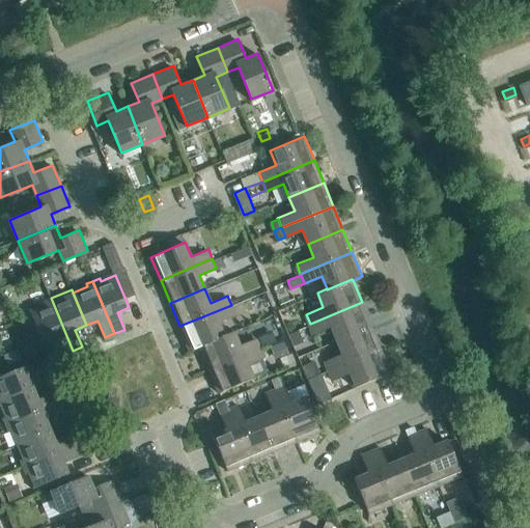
[(73,351),(51,298),(44,301),(46,304),(30,310),(44,342),(55,338),(62,355),(73,351)]
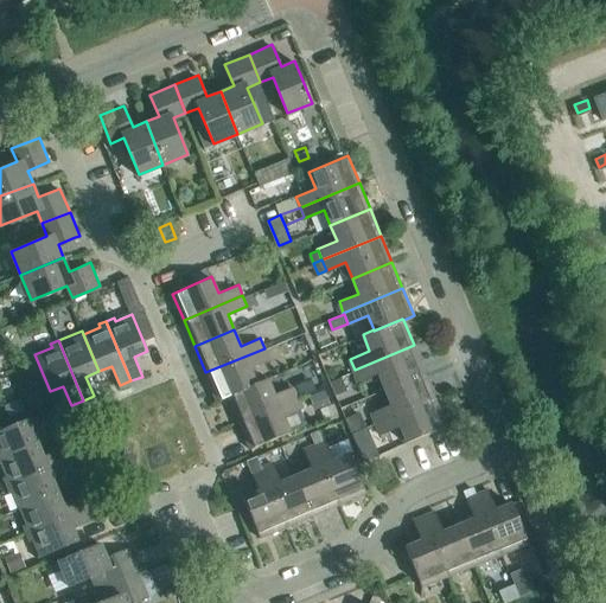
[(425,371),(414,345),(355,370),(358,380),(378,372),(384,387),(425,371)]
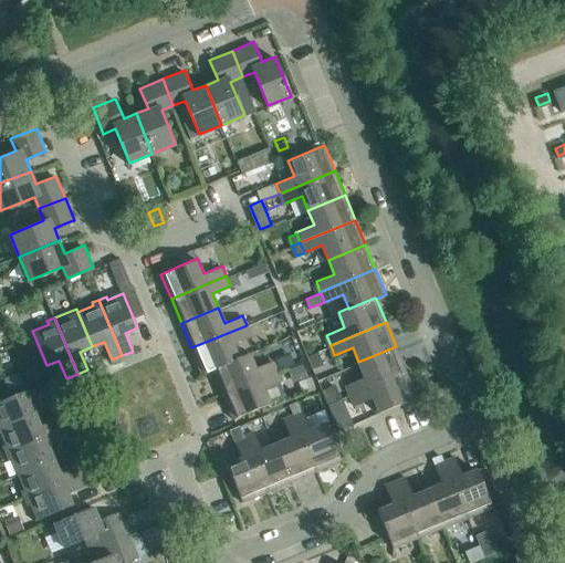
[(251,334),(247,325),(191,347),(202,373),(212,368),(212,367),(239,356),(233,342),(251,334)]
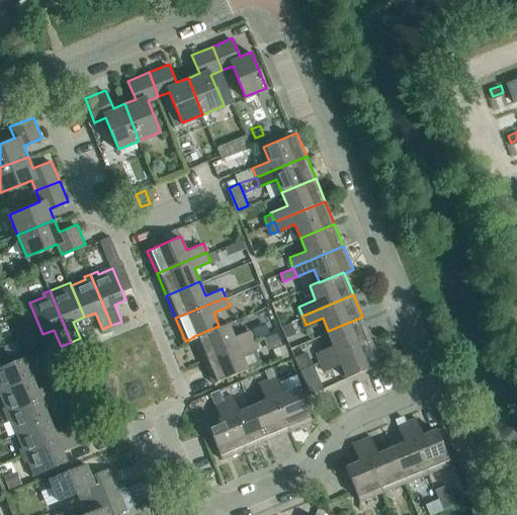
[(371,339),(362,317),(328,331),(334,344),(317,351),(321,360),(371,339)]
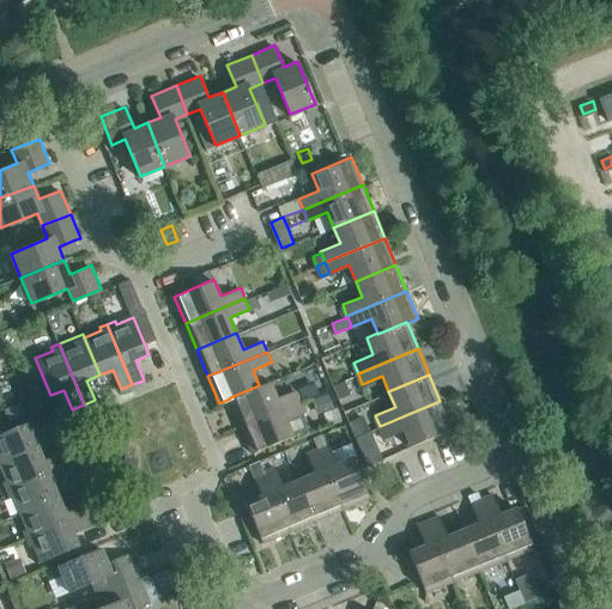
[(350,394),(344,379),(337,383),(334,383),(340,397),(341,396),(350,394)]
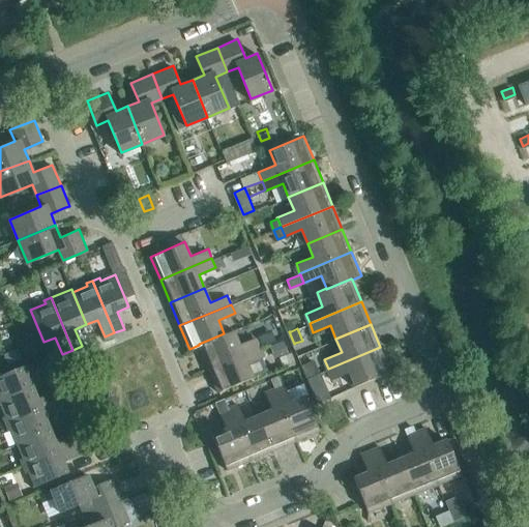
[(209,368),(260,346),(256,337),(239,344),(233,329),(224,333),(199,344),(199,345),(209,368)]
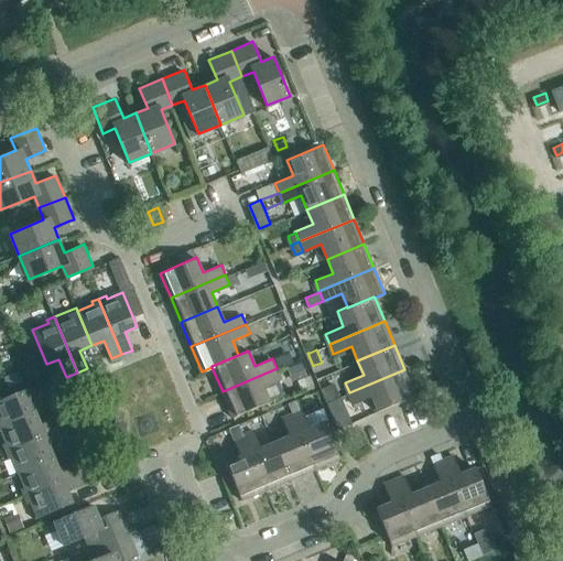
[(33,356),(21,362),(28,379),(40,374),(33,356)]
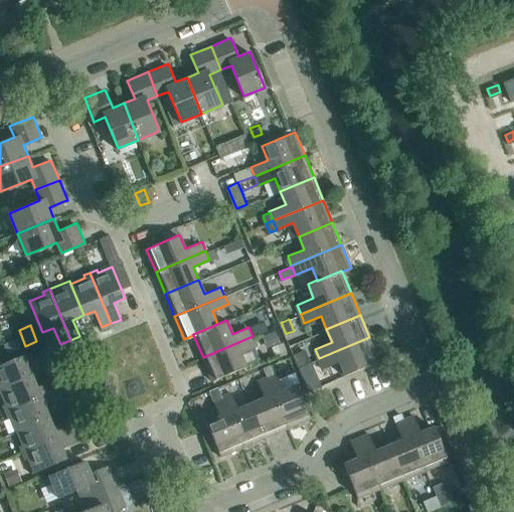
[(266,342),(280,336),(276,329),(263,335),(266,342)]
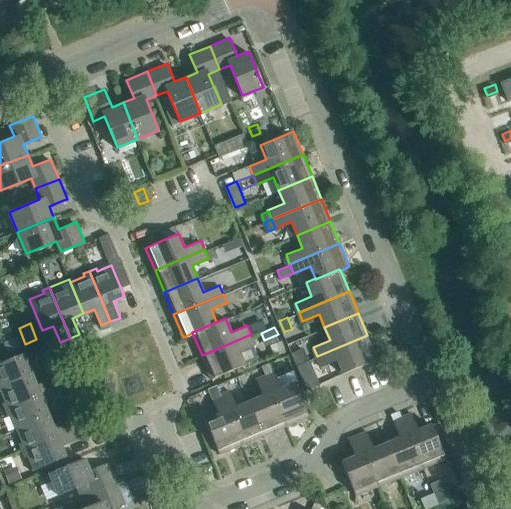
[(239,350),(255,343),(251,334),(202,355),(211,377),(244,363),(239,350)]
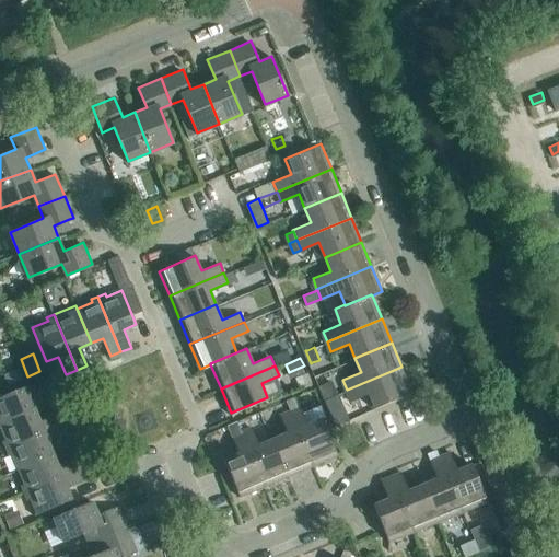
[(411,392),(402,367),(347,390),(351,399),(369,392),(375,407),(411,392)]
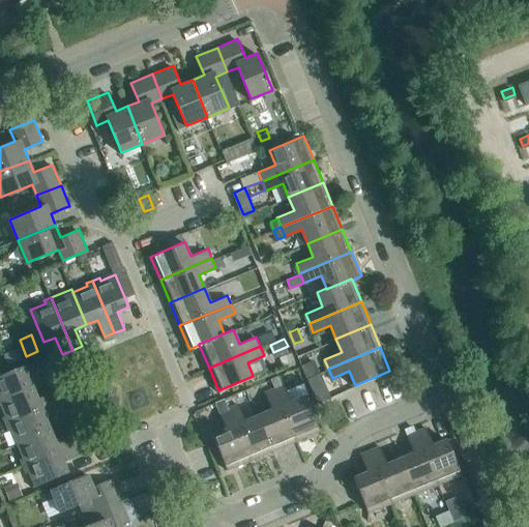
[(0,398),(1,400),(33,386),(29,376),(46,369),(41,358),(25,366),(0,375),(0,398)]
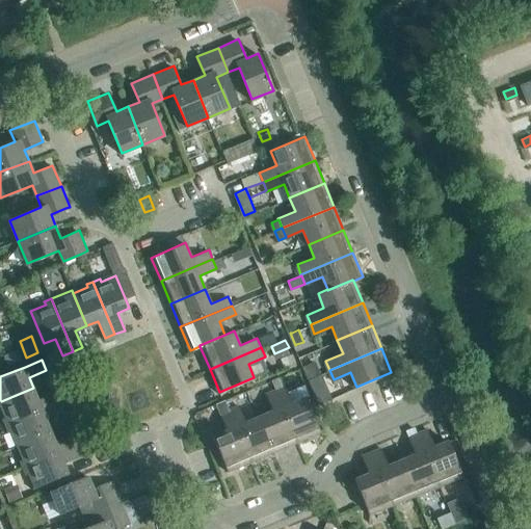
[(23,361),(0,369),(0,376),(25,367),(23,361)]
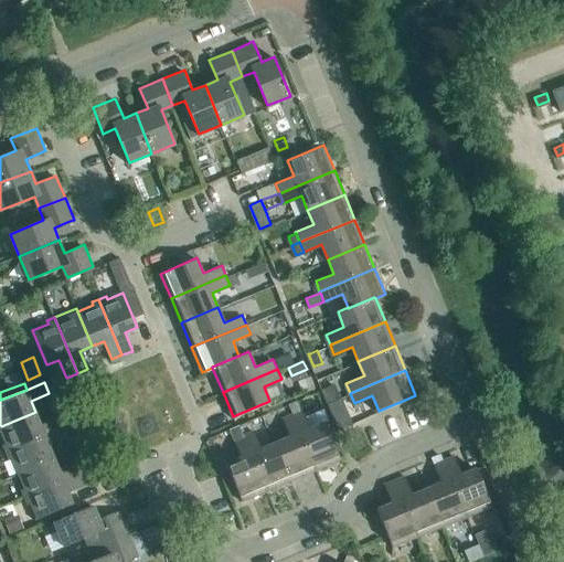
[(321,390),(327,403),(329,402),(341,396),(336,384),(323,389),(321,390)]
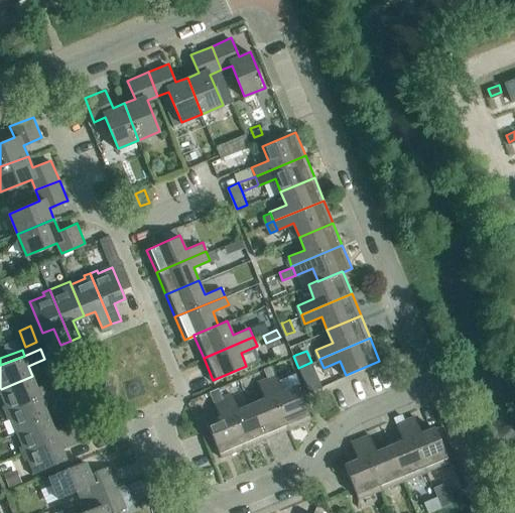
[(311,362),(300,367),(305,378),(316,374),(311,362)]
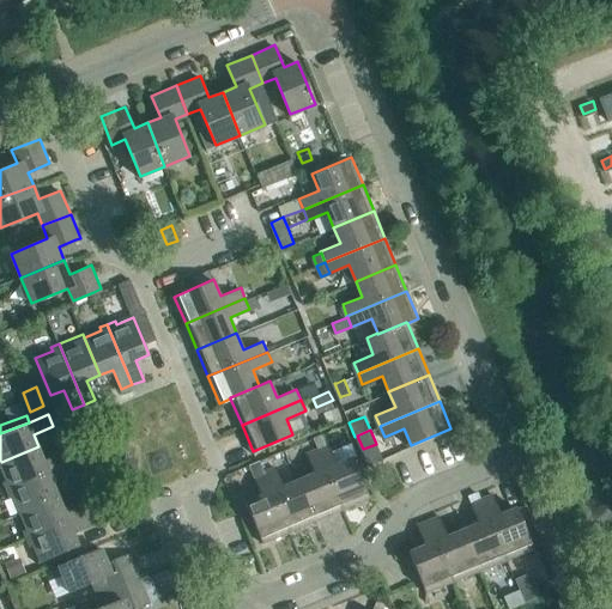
[(313,437),(317,448),(328,443),(323,432),(313,437)]
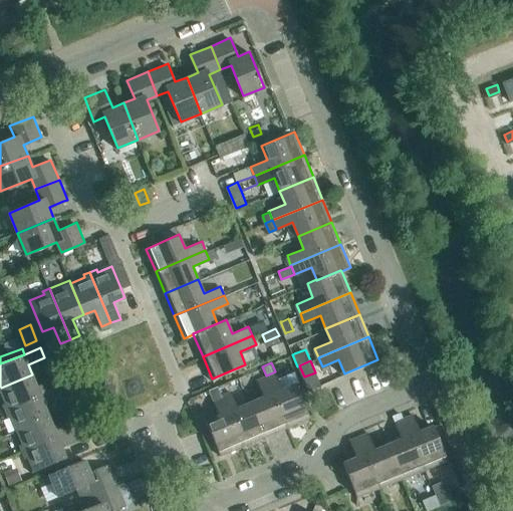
[(275,371),(266,375),(287,426),(310,416),(296,382),(282,389),(275,371)]
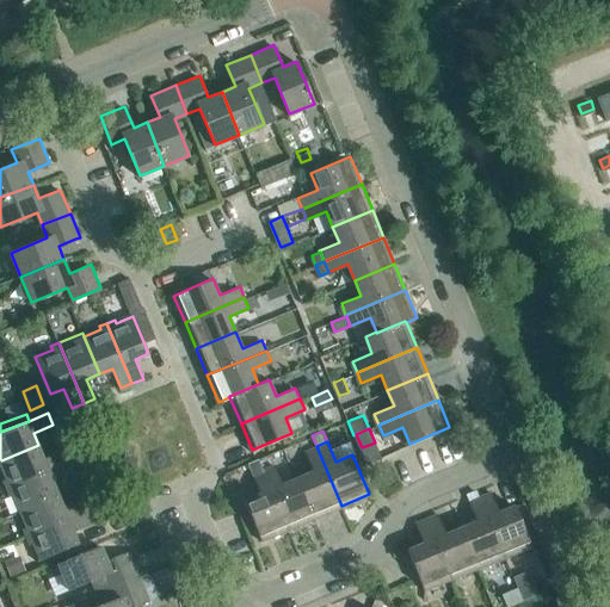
[(7,487),(68,462),(63,450),(43,458),(38,445),(1,460),(7,477),(4,478),(7,487)]
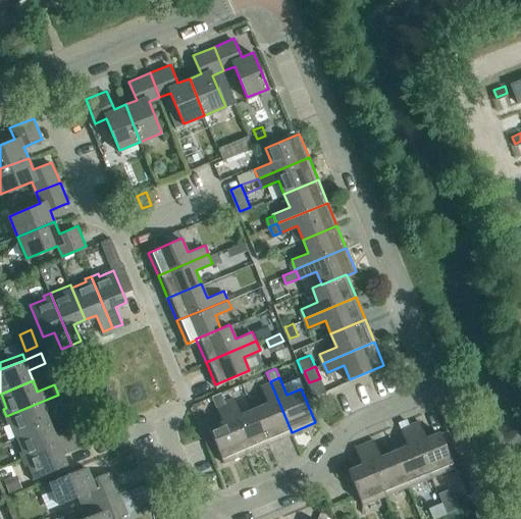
[(292,432),(270,381),(261,385),(268,402),(255,408),(269,442),(292,432)]
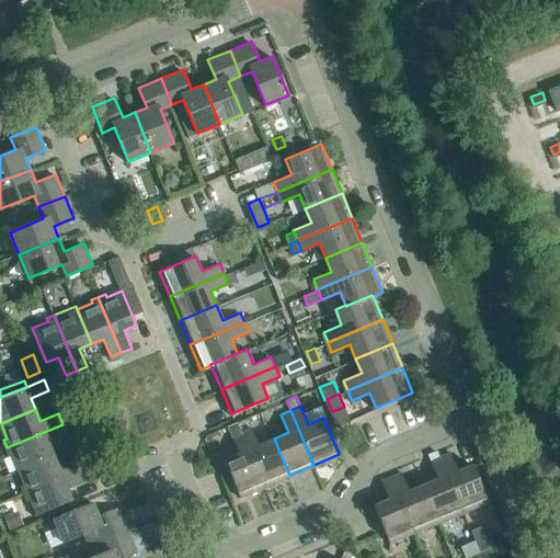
[(242,431),(238,421),(228,424),(232,434),(242,431)]
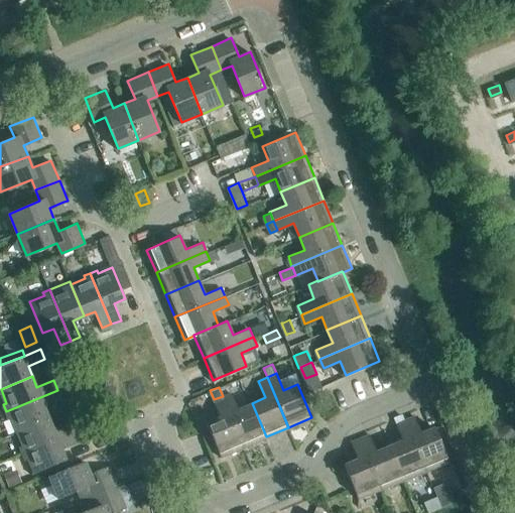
[(61,399),(57,390),(6,411),(9,417),(12,416),(17,430),(48,417),(44,406),(61,399)]
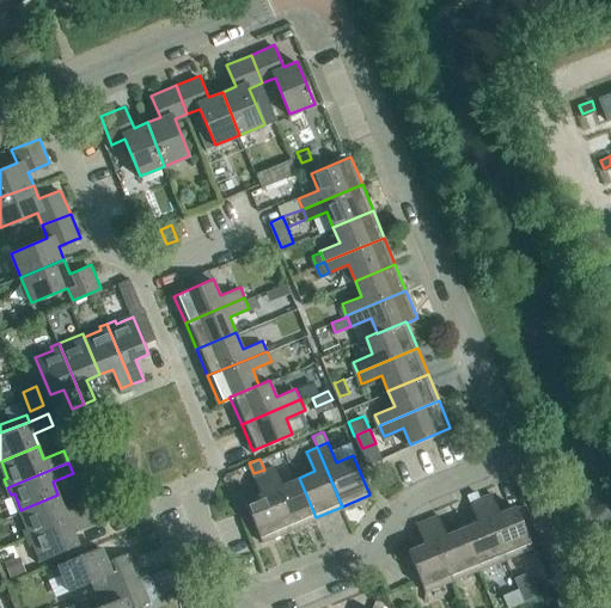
[(316,517),(299,478),(283,484),(275,465),(264,470),(289,529),(316,517)]
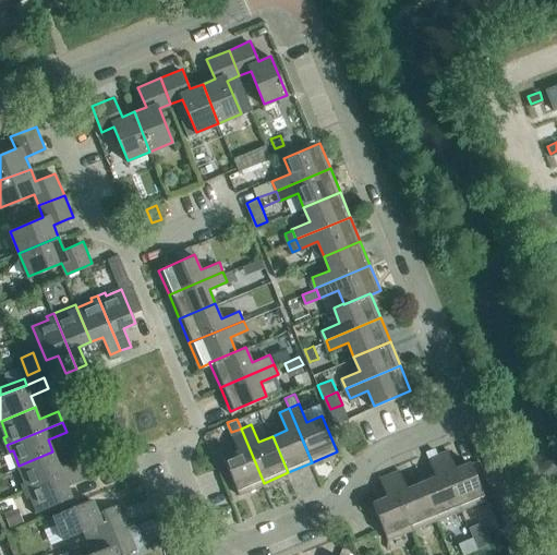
[(264,483),(241,429),(231,432),(239,450),(223,457),(239,493),(264,483)]
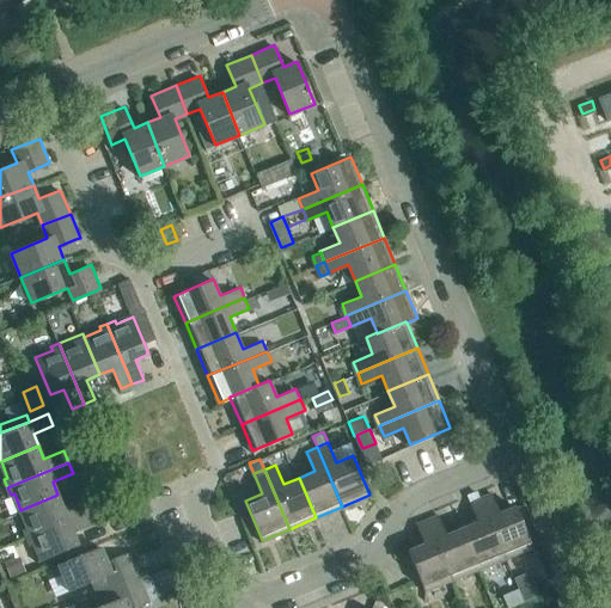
[(492,492),(481,497),(505,557),(532,545),(517,505),(500,513),(492,492)]
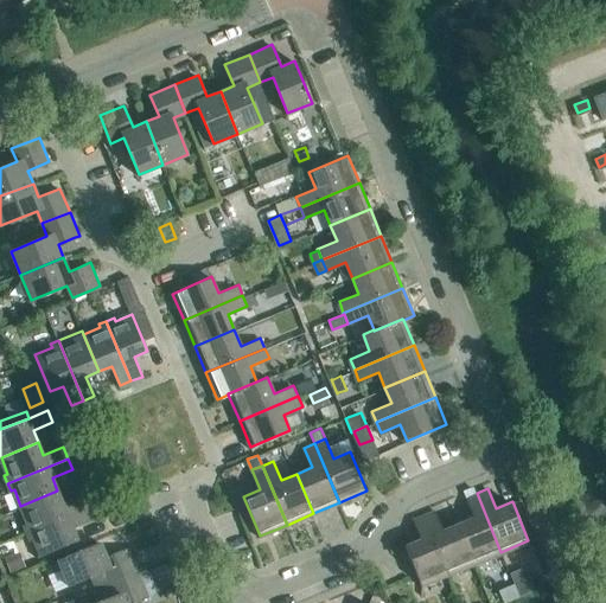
[(27,531),(88,506),(83,495),(63,504),(57,491),(20,506),(27,523),(24,524),(27,531)]
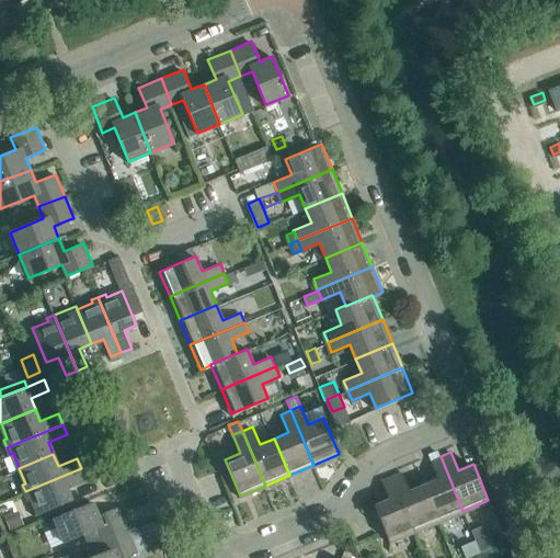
[(463,511),(441,456),(431,459),(438,478),(424,485),(438,521),(463,511)]
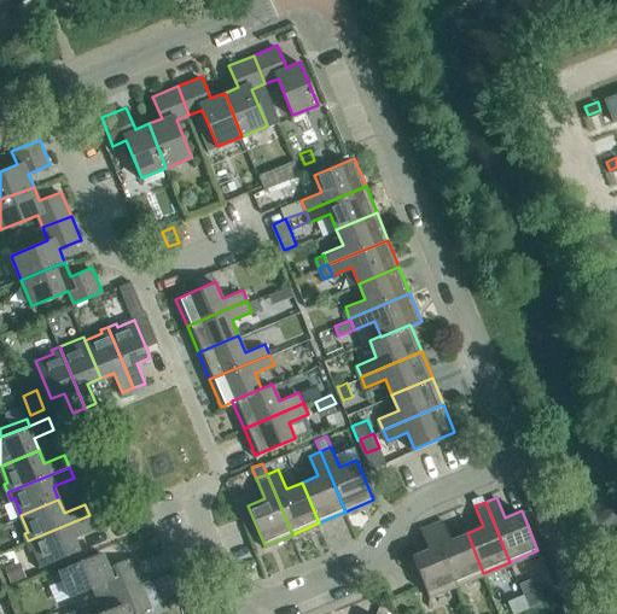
[(74,536),(76,534),(93,527),(89,515),(28,541),(30,549),(34,548),(41,565),(79,549),(74,536)]
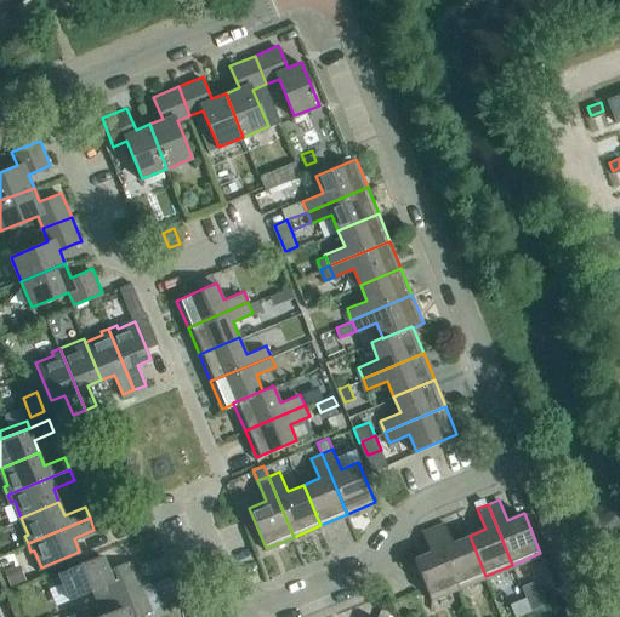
[(485,576),(470,536),(454,542),(445,521),(433,526),(459,587),(485,576)]
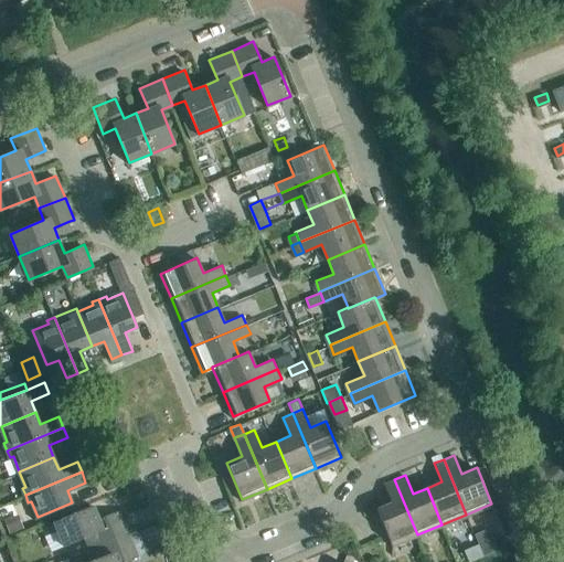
[(417,534),(394,479),(384,484),(392,501),(378,508),(392,544),(417,534)]
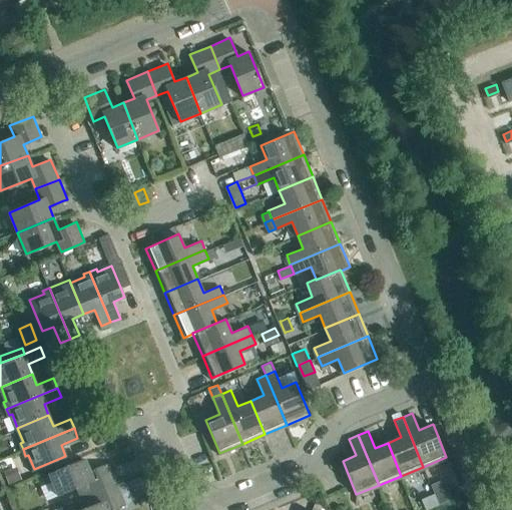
[(85,458),(63,467),(43,476),(46,482),(52,480),(58,494),(76,487),(80,497),(116,483),(108,463),(90,470),(85,458)]
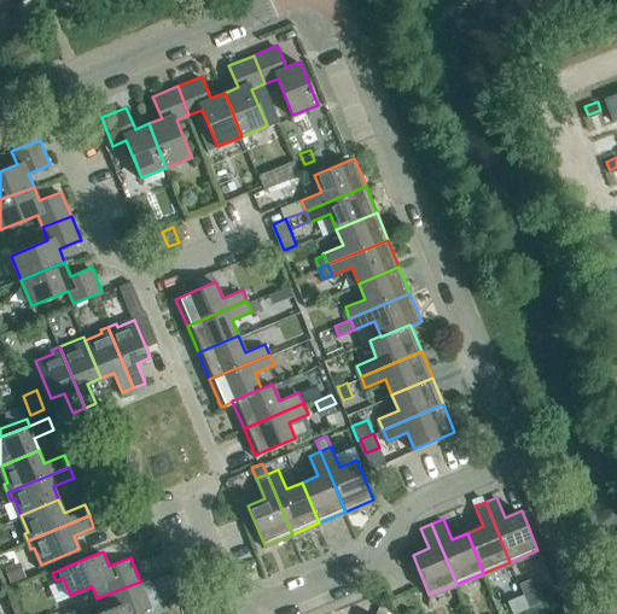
[(6,566),(12,580),(25,574),(19,561),(6,566)]
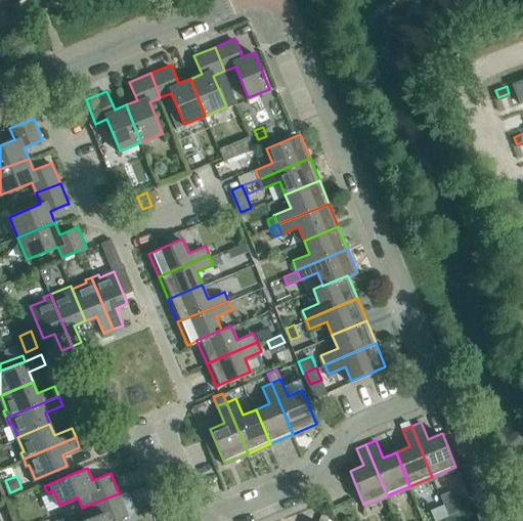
[(440,495),(447,514),(461,508),(453,489),(440,495)]
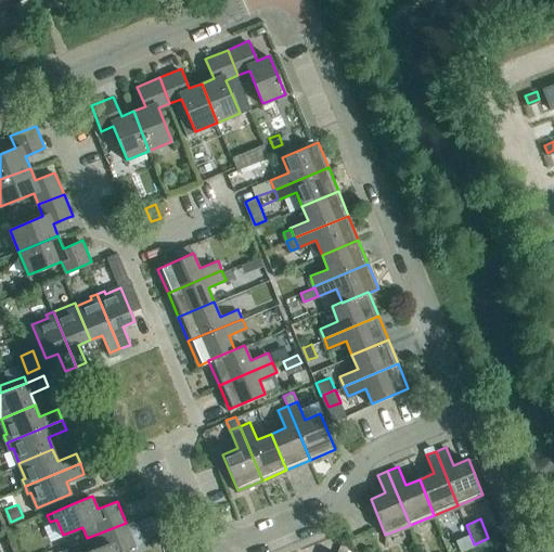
[(116,551),(134,544),(126,523),(87,538),(67,547),(69,551),(116,551)]
